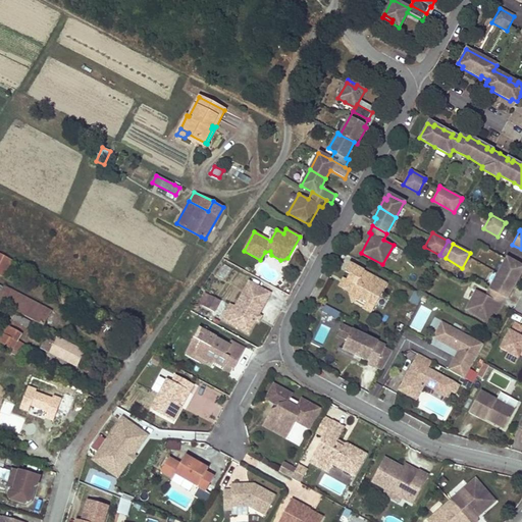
[(0,273),(4,276),(12,260),(0,253),(0,273)]
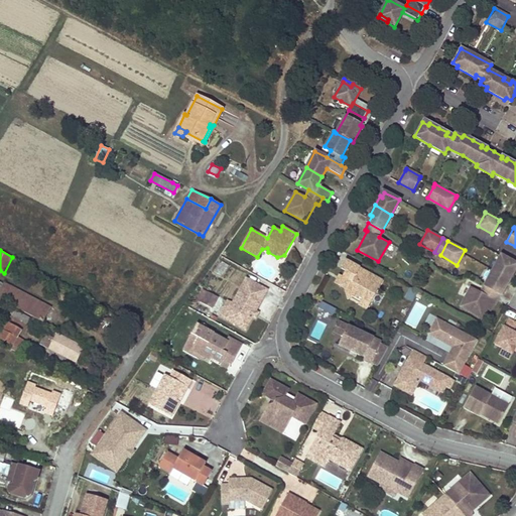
[(493,270),(510,279),(514,270),(512,268),(515,263),(501,255),(493,270)]
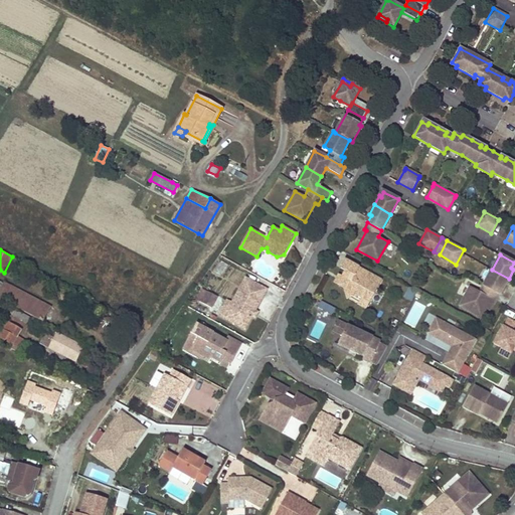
[(381,280),(344,260),(340,268),(345,271),(342,277),(337,285),(344,288),(347,298),(357,295),(361,297),(369,302),(381,280)]
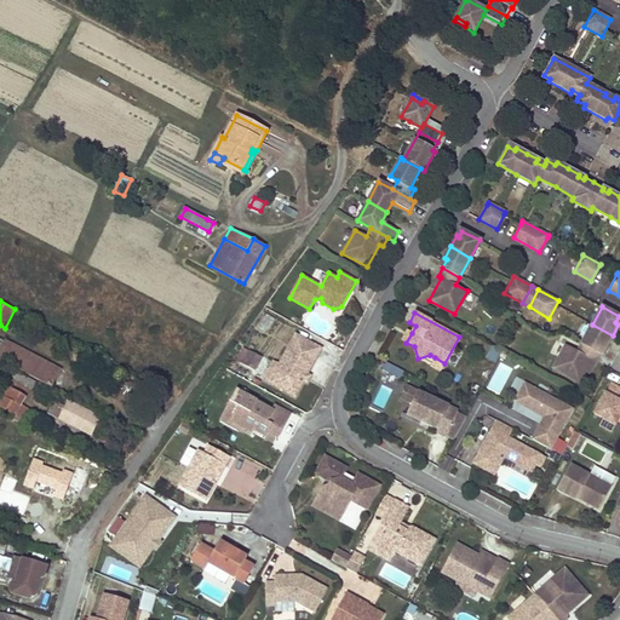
[(613,336),(592,325),(581,344),(600,352),(603,344),(607,346),(613,336)]
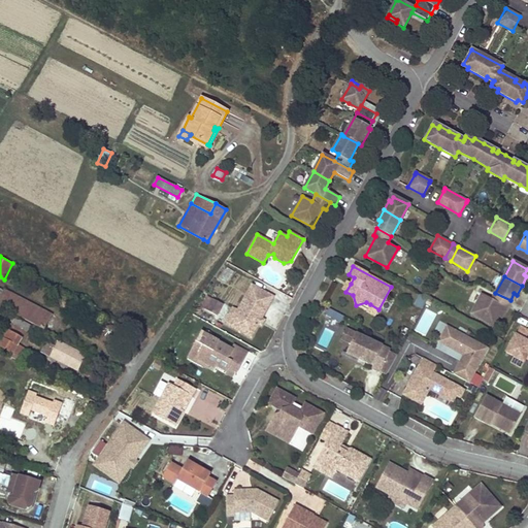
[(260,318),(271,296),(250,284),(235,308),(230,318),(238,323),(235,329),(250,336),(257,323),(260,318)]
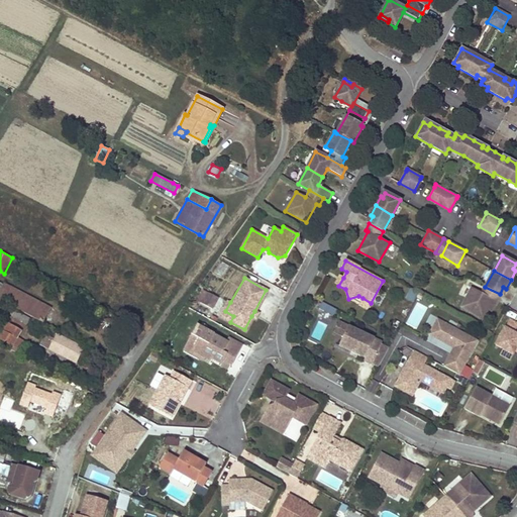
[(1,293),(0,294),(0,300),(42,322),(49,309),(50,308),(5,285),(4,286),(1,293)]
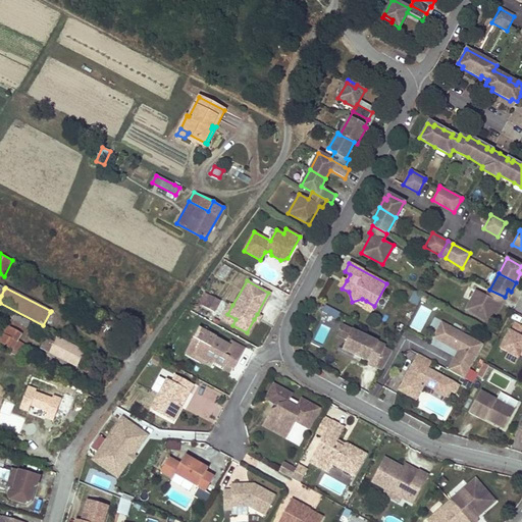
[(466,310),(487,321),(498,303),(501,304),(505,297),(489,290),(486,296),(476,291),(466,310)]
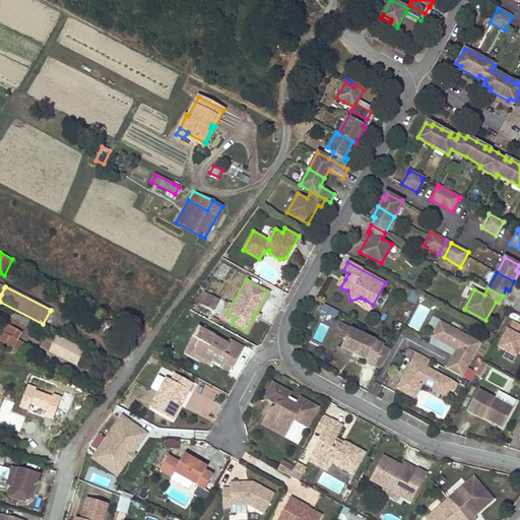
[(64,304),(68,297),(60,293),(56,299),(64,304)]
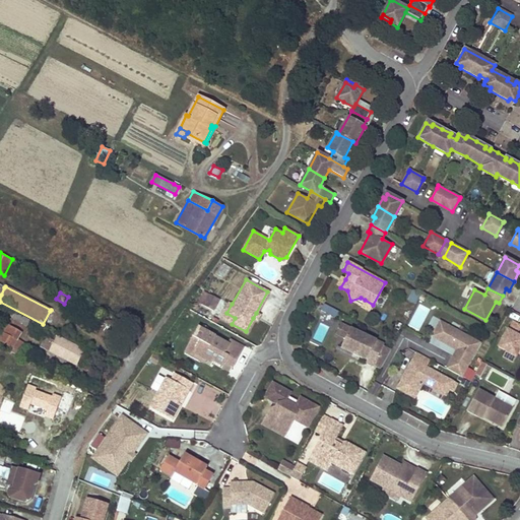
[(201,304),(210,309),(216,298),(207,294),(201,304)]
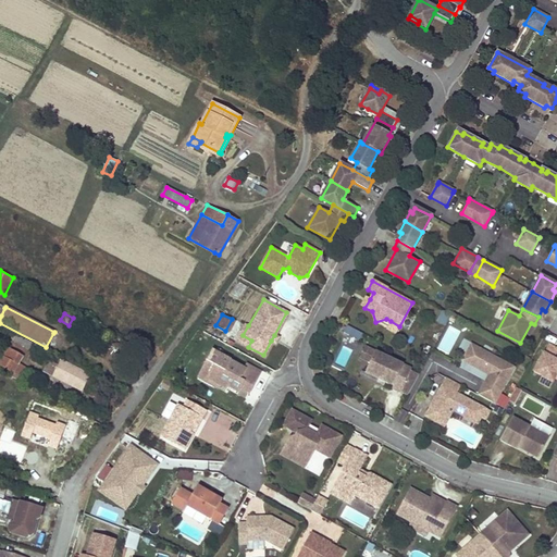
[(395,333),(399,326),(391,321),(386,329),(395,333)]
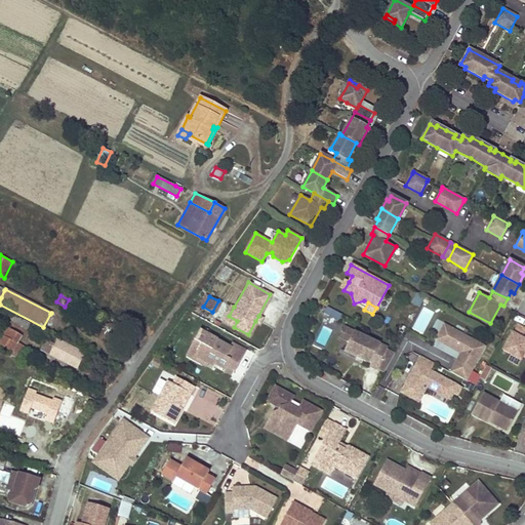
[(229,316),(234,307),(230,305),(220,320),(234,327),(237,321),(229,316)]
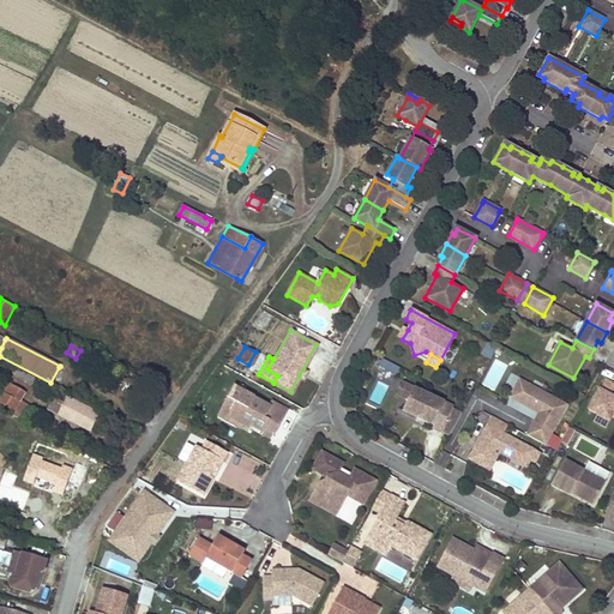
[(381,359),(378,367),(396,375),(399,368),(381,359)]
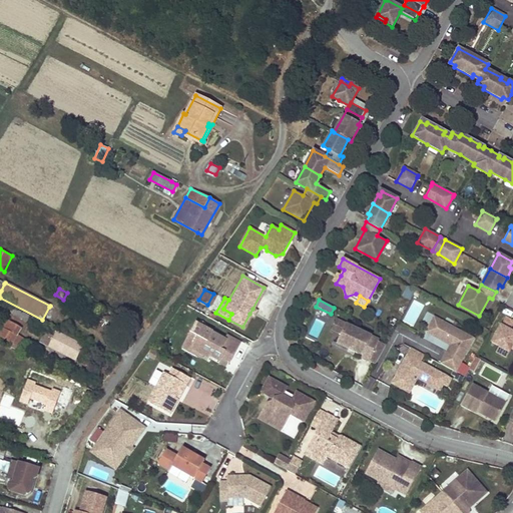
[(414,325),(423,305),(413,302),(405,321),(414,325)]
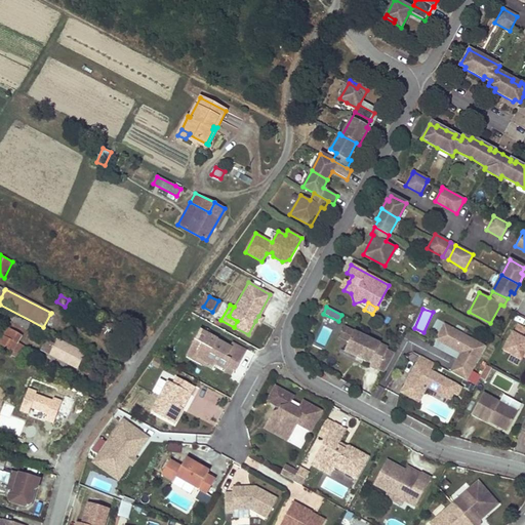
[(15,315),(4,310),(2,313),(1,314),(12,320),(15,315)]
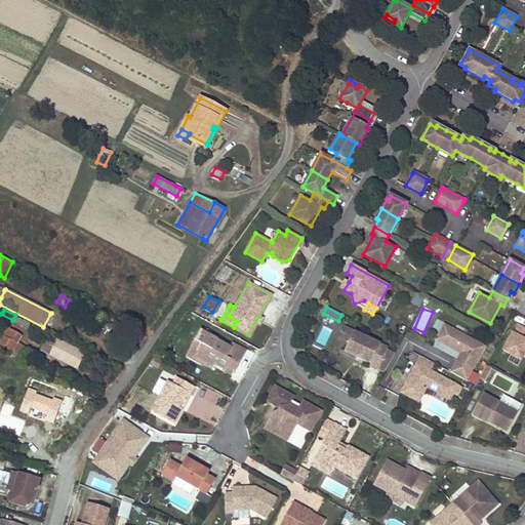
[(59,319),(50,314),(43,327),(42,328),(51,333),(59,319)]
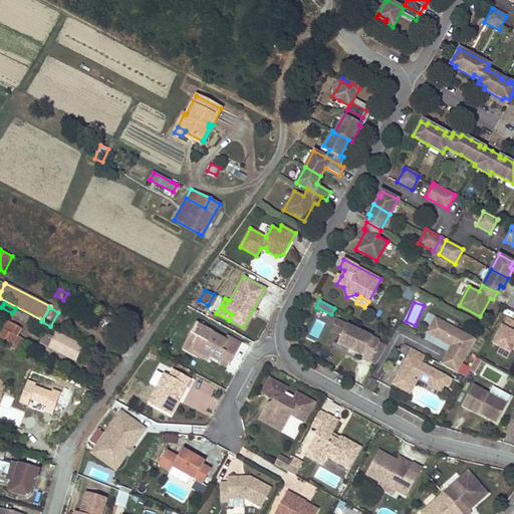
[(35,319),(15,308),(12,313),(24,319),(23,320),(32,325),(35,319)]
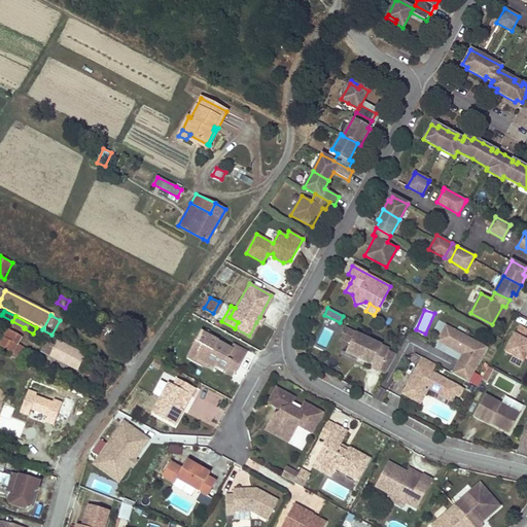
[(436,341),(444,345),(452,329),(446,325),(436,341)]
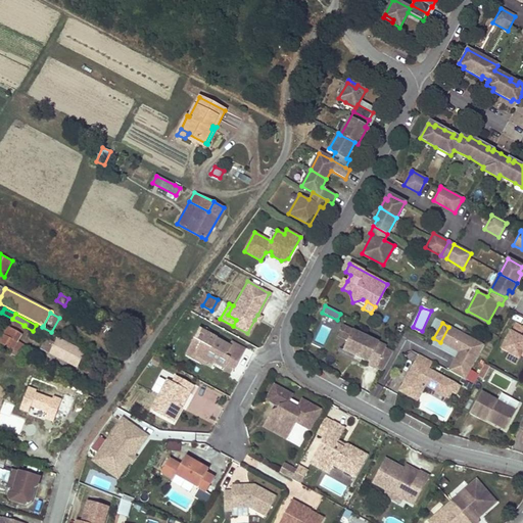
[(338,335),(347,340),(352,330),(343,325),(338,335)]
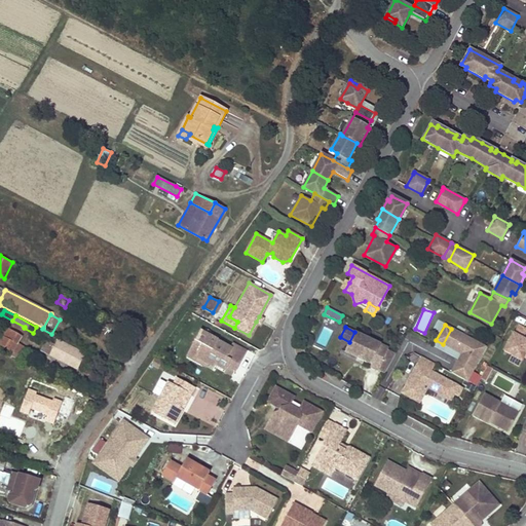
[(0,341),(0,345),(12,351),(17,344),(22,337),(7,329),(0,341)]
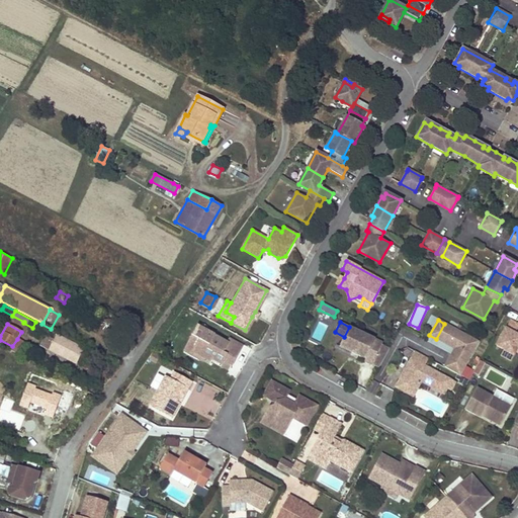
[(444,366),(459,375),(478,342),(444,324),(436,339),(454,349),(444,366)]
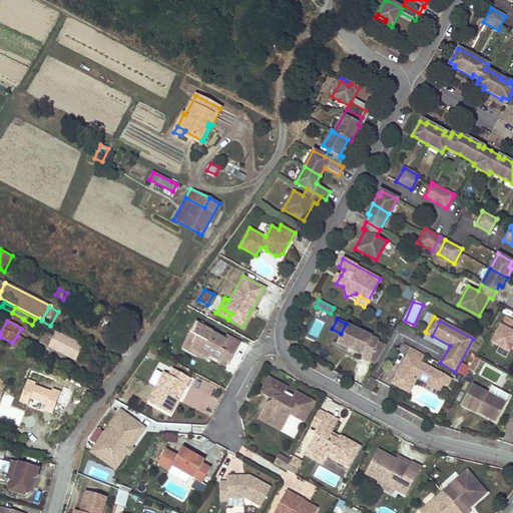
[(369,361),(378,340),(379,339),(346,324),(341,334),(337,343),(362,355),(361,357),(369,361)]
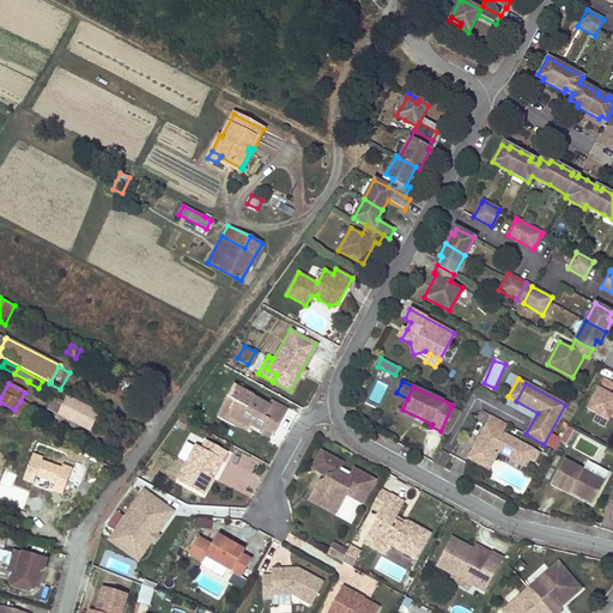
[(612,417),(612,396),(608,394),(599,389),(587,408),(596,413),(608,420),(611,416),(612,417)]
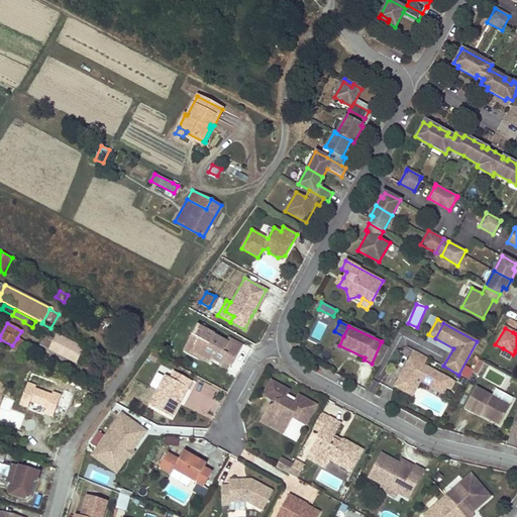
[(83,348),(48,330),(40,344),(76,363),(83,348)]
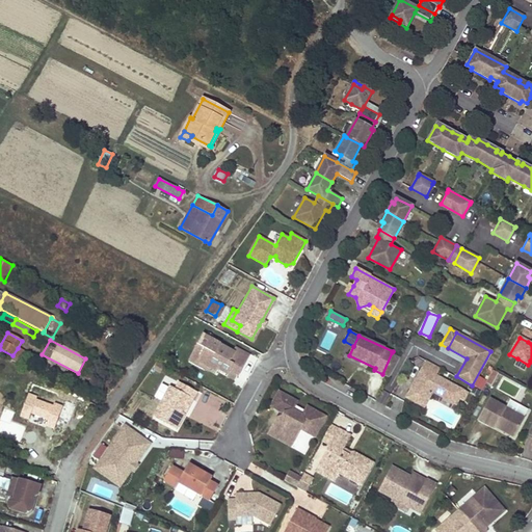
[(205,349),(197,345),(189,360),(209,370),(210,367),(198,361),(205,349)]
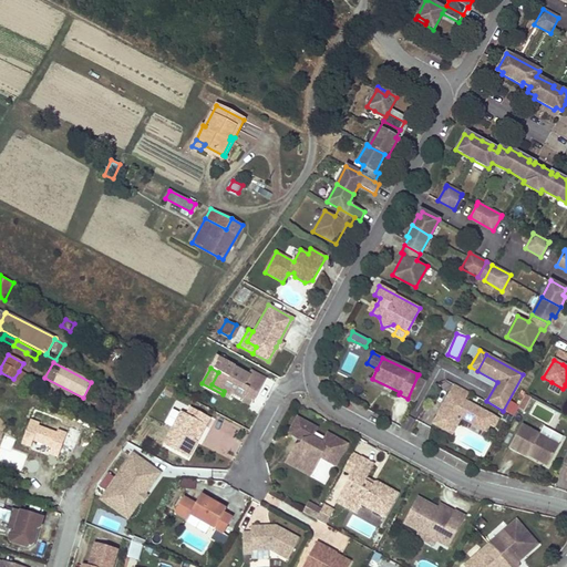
[(370,381),(374,371),(368,368),(363,378),(370,381)]
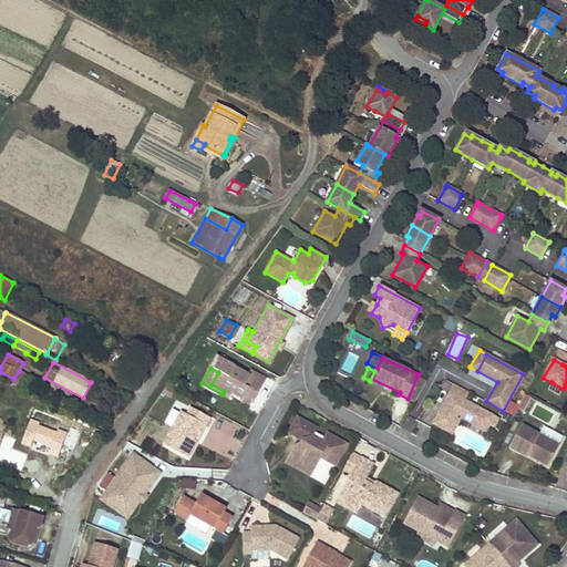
[(13,379),(11,383),(23,390),(31,378),(19,371),(13,379)]
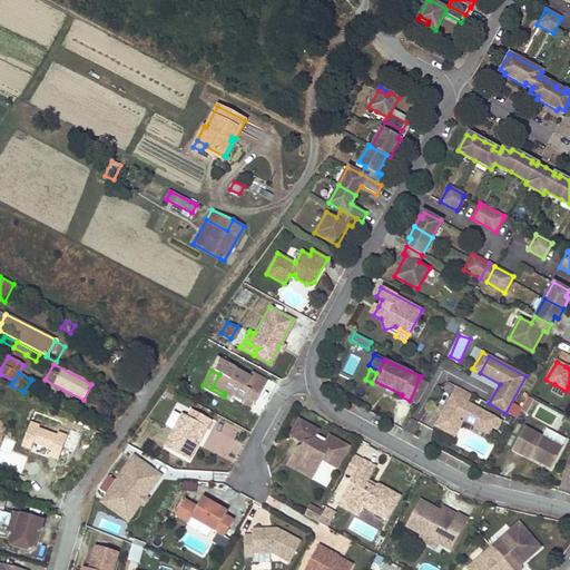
[(429,383),(420,377),(410,401),(416,404),(429,383)]
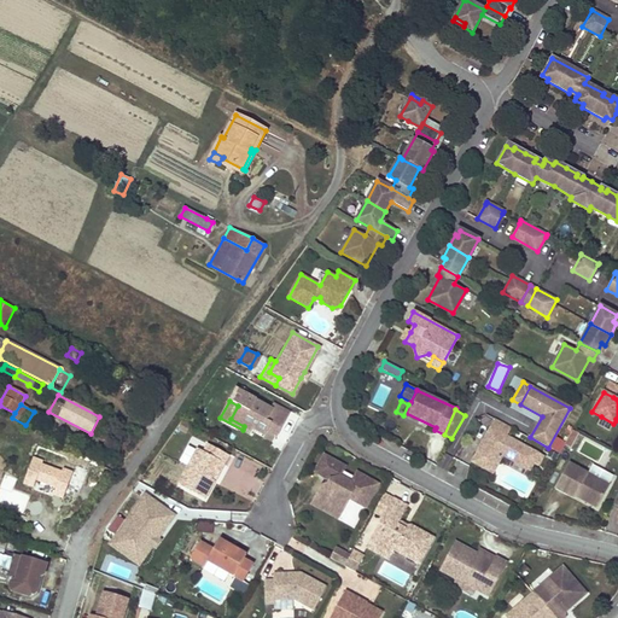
[(284,450),(297,414),(287,410),(274,447),(284,450)]
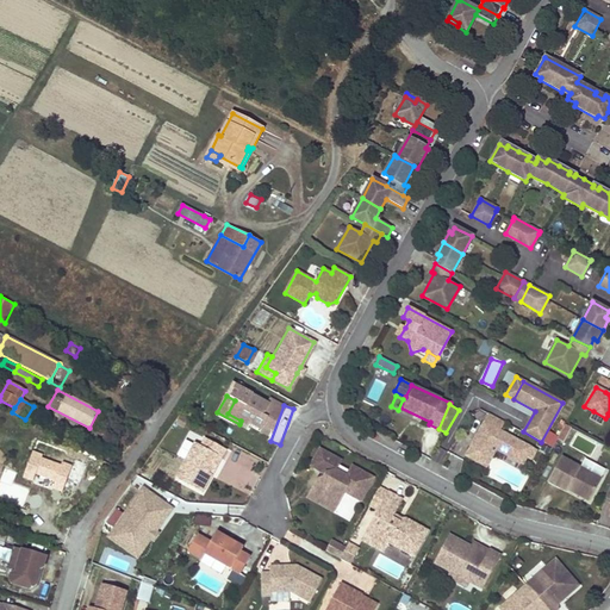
[(602,424),(605,418),(593,411),(590,418),(602,424)]
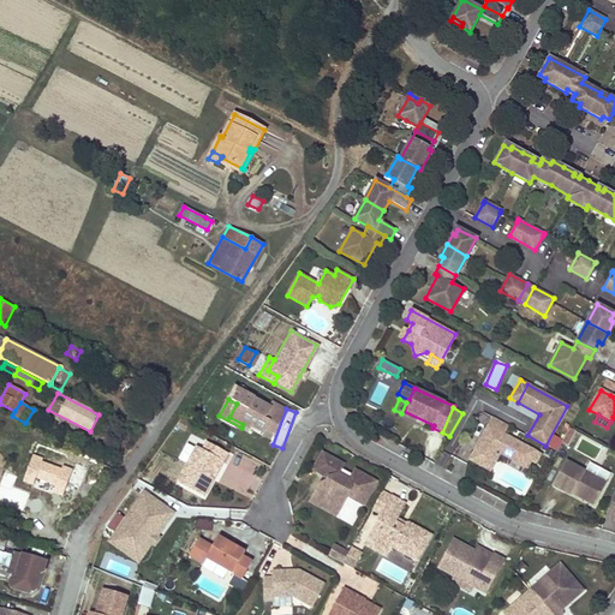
[(508,425),(493,417),(479,441),(481,442),(479,445),(478,445),(472,454),(484,460),(497,455),(500,452),(526,467),(530,460),(536,463),(539,454),(503,434),(508,425)]
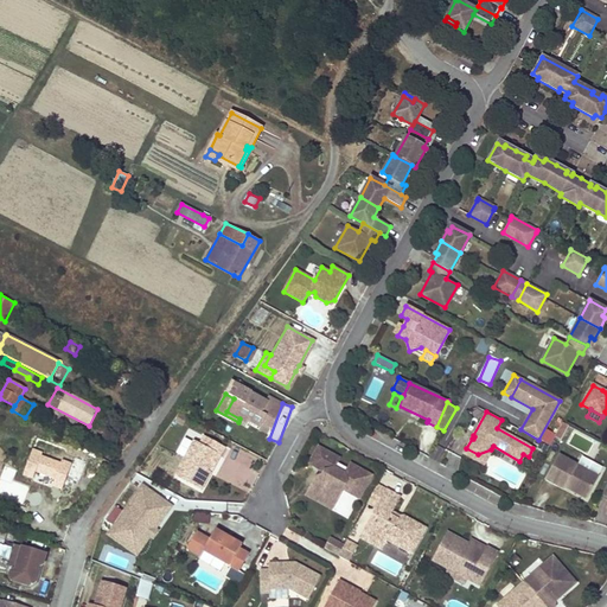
[(269,432),(275,421),(261,413),(259,415),(263,417),(259,427),(269,432)]
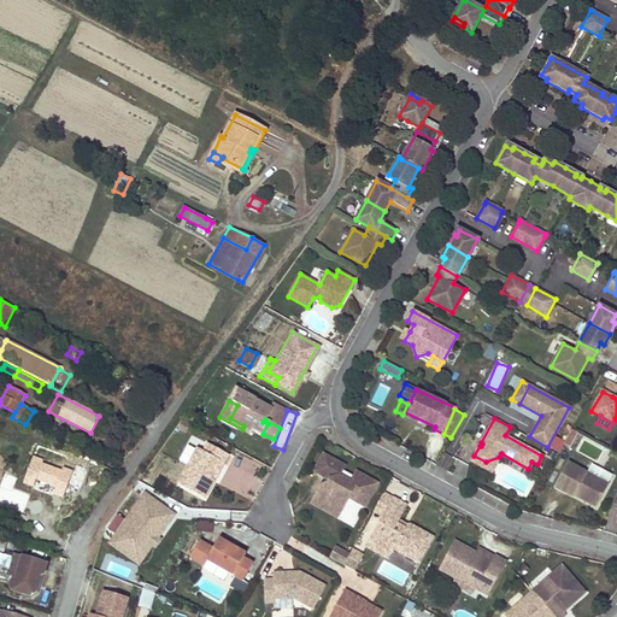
[(599,462),(606,448),(583,436),(576,451),(599,462)]
